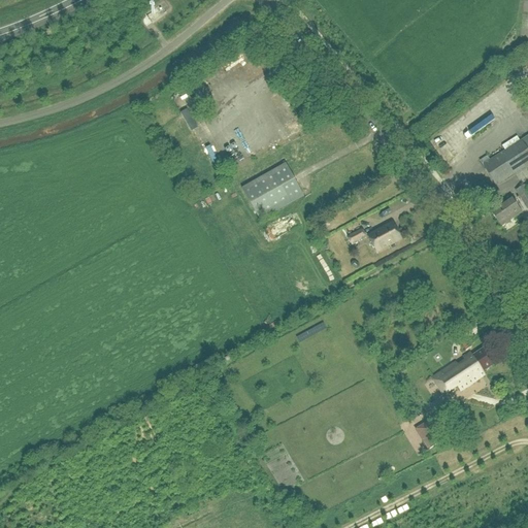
[(139,19),(145,27),(151,24),(145,14),(139,19)]
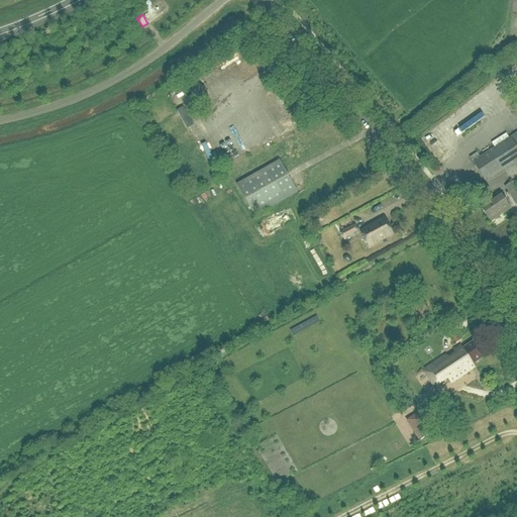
[(222,91),(227,88),(211,67),(207,70),(222,91)]
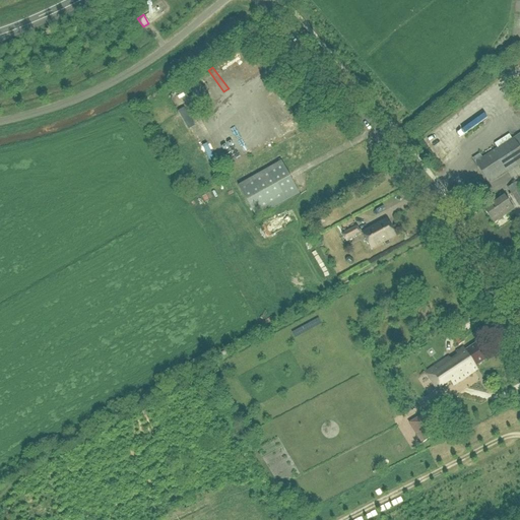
[(205,70),(201,73),(211,86),(215,84),(205,70)]
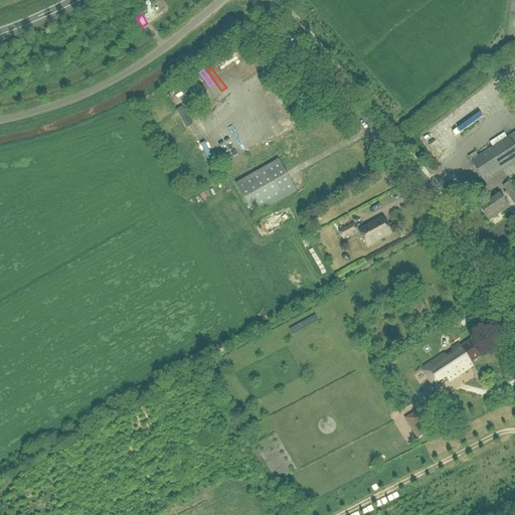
[(160,106),(155,108),(159,118),(165,115),(160,106)]
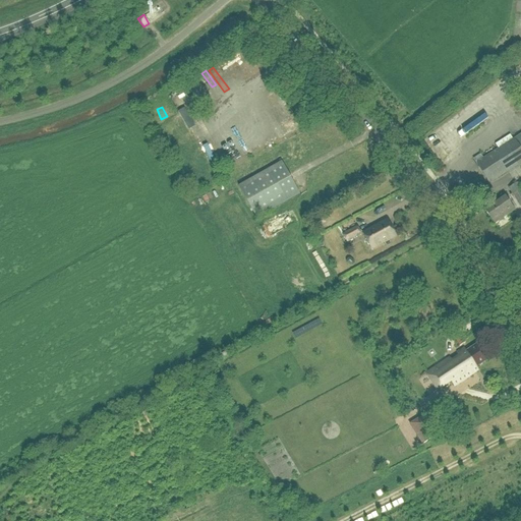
[(520,133),(514,139),(483,159),(480,155),(473,160),(488,184),(520,163),(520,150),(520,149),(520,148),(520,133)]
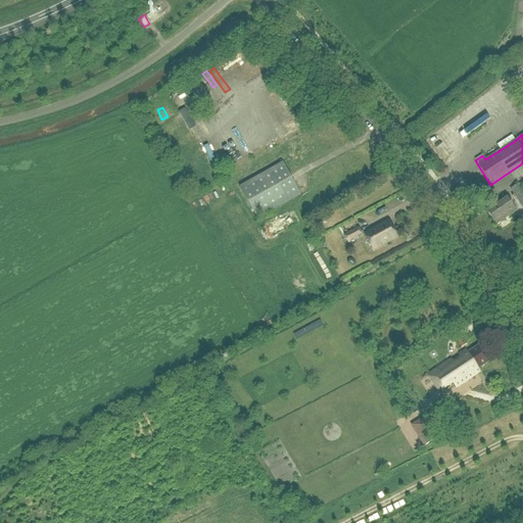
[(239,187),(257,220),(300,195),(283,162),(239,187)]
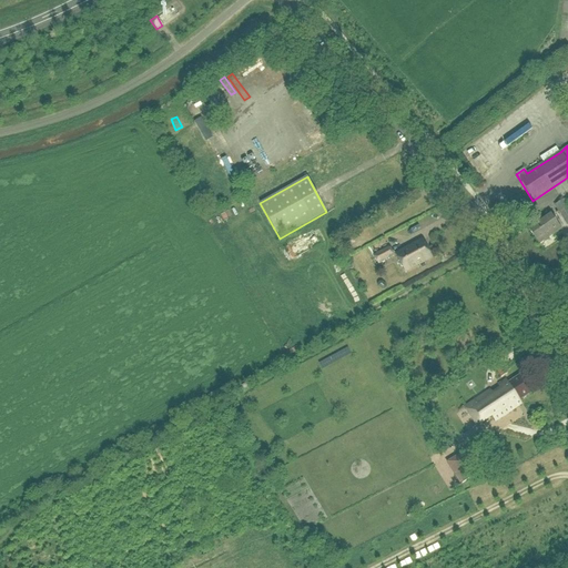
[(484,194),(489,191),(483,181),(478,184),(484,194)]
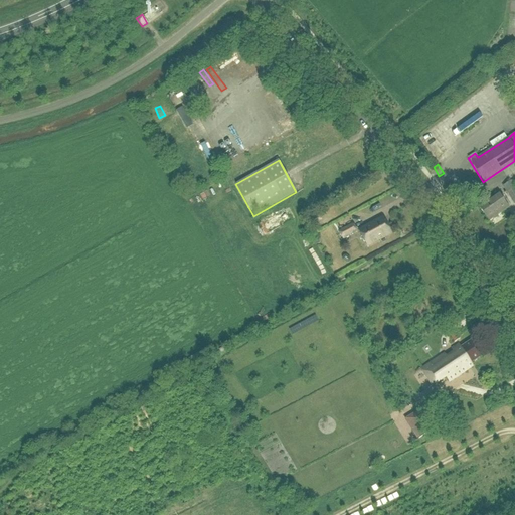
[(470,164),(464,168),(467,173),(473,169),(470,164)]
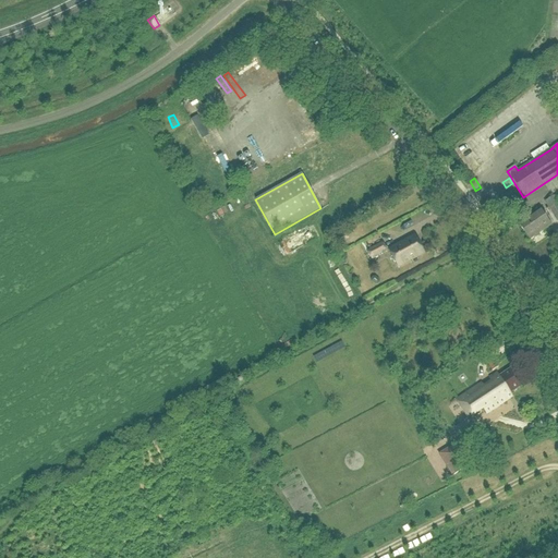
[(557,220),(557,201),(555,195),(544,202),(557,222),(557,220)]
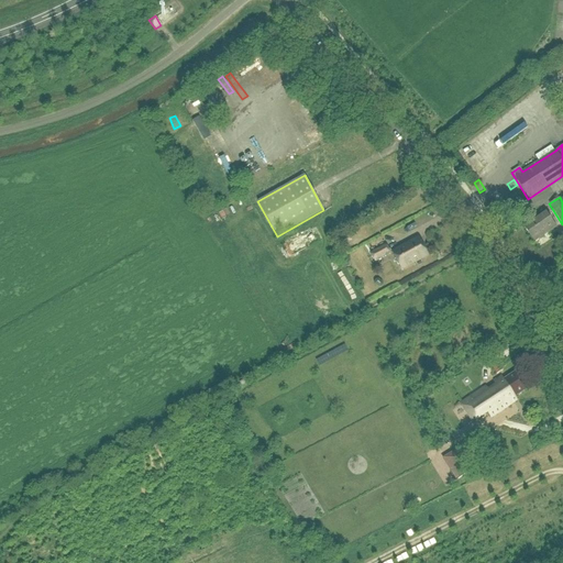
[(534,242),(555,227),(545,212),(525,228),(534,242)]
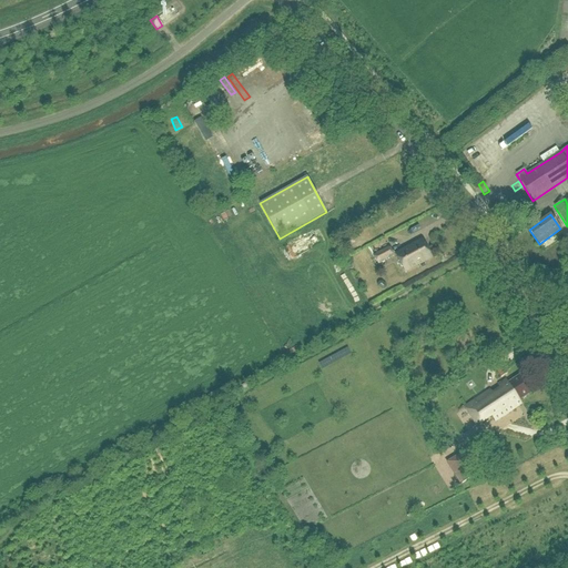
[(292,260),(321,244),(315,232),(285,247),(292,260)]
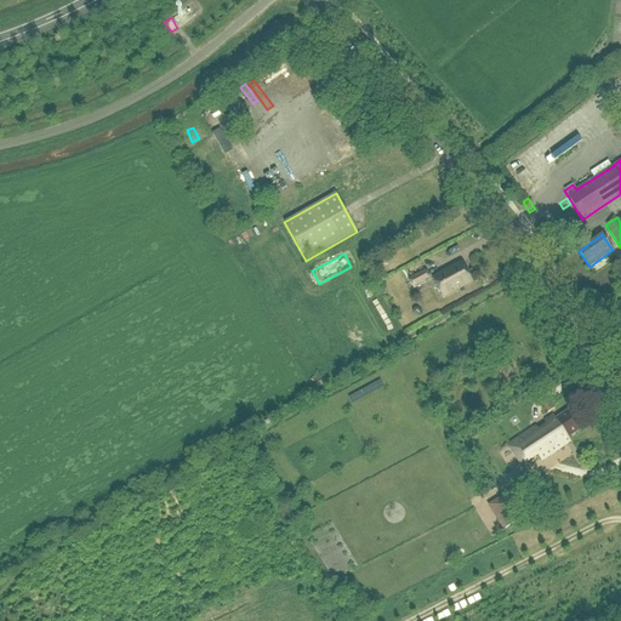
[(462,263),(433,278),(443,297),(472,283),(462,263)]
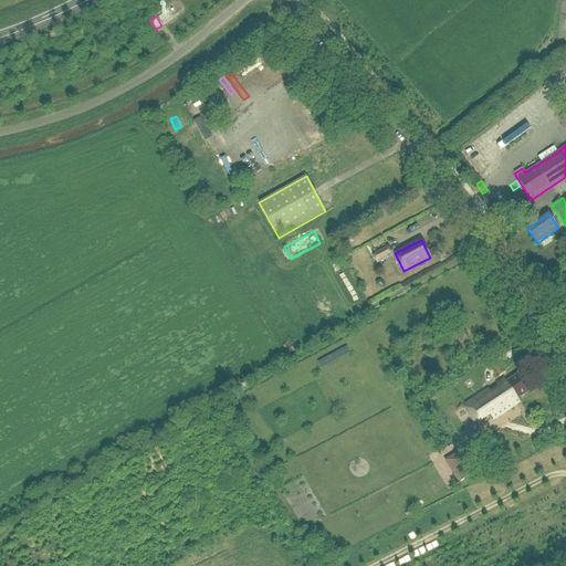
[(388,245),(371,254),(377,264),(394,255),(388,245)]
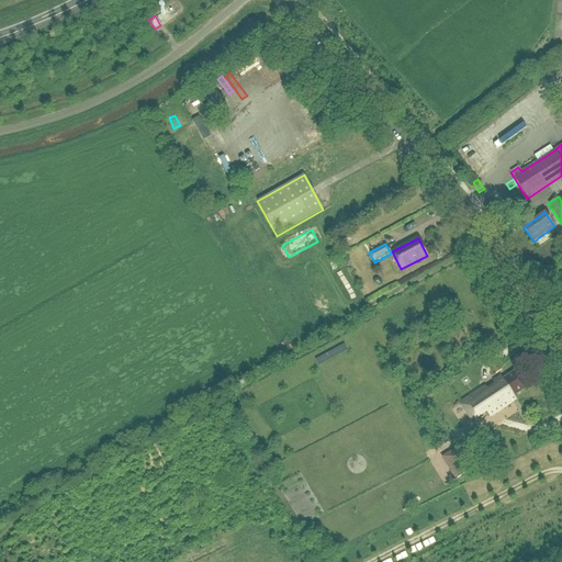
[(491,367),(496,374),(502,370),(497,362),(491,367)]
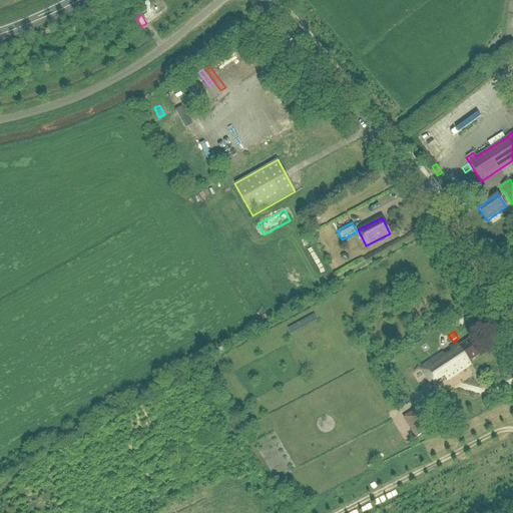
[(457,344),(450,348),(451,350),(444,355),(443,353),(420,368),(430,385),(444,376),(447,381),(471,365),(470,362),(480,355),(470,340),(459,347),(457,344)]
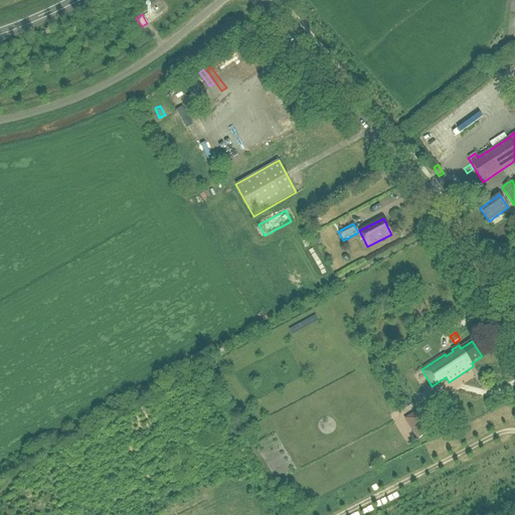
[(428,407),(407,420),(419,440),(431,433),(423,422),(434,415),(428,407)]
